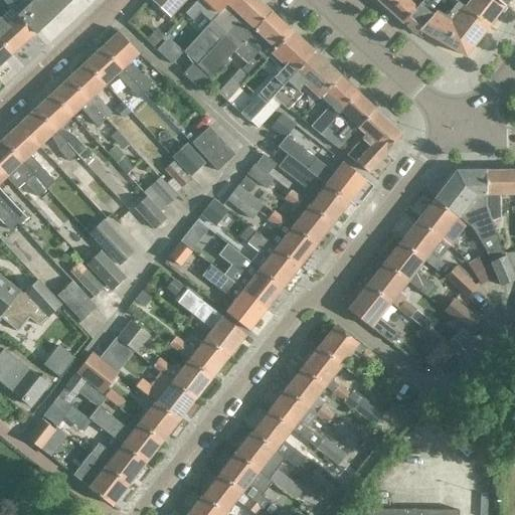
[(32,32),(0,0),(0,14),(2,16),(0,18),(0,42),(10,53),(32,32)]
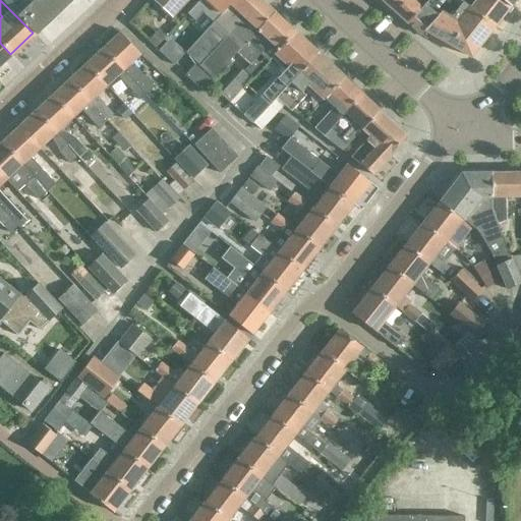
[(0,0),(33,33),(66,0),(0,0)]
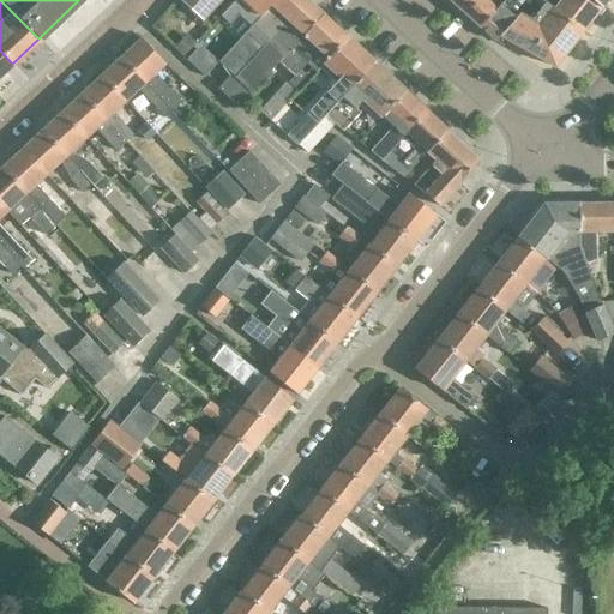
[(178,0),(202,22),(221,0),(178,0)]
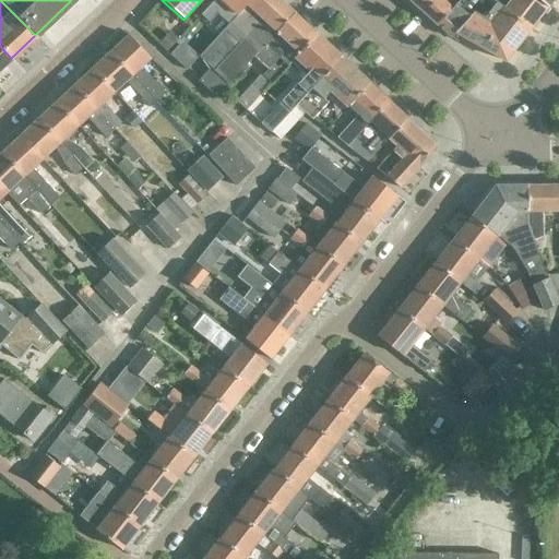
[(252,58),(293,14),(280,2),(277,0),(250,0),(226,27),(212,43),(199,57),(210,68),(197,82),(215,98),(252,58)]
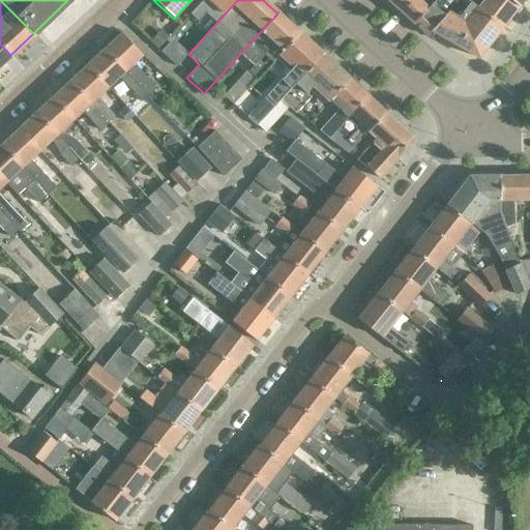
[(203,0),(187,18),(195,25),(204,17),(214,26),(237,0),(203,0)]
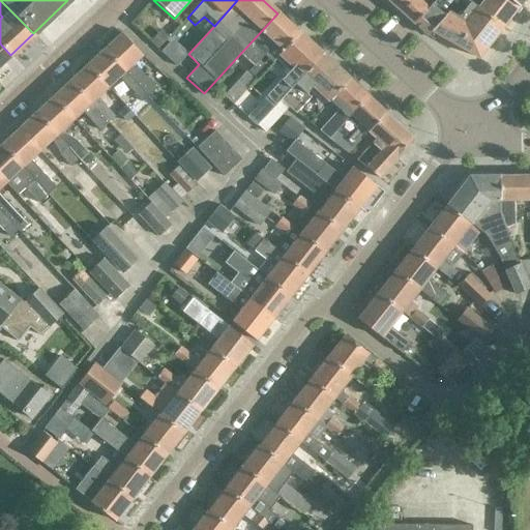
[(414,24),(434,0),(396,0),(392,4),(414,24)]
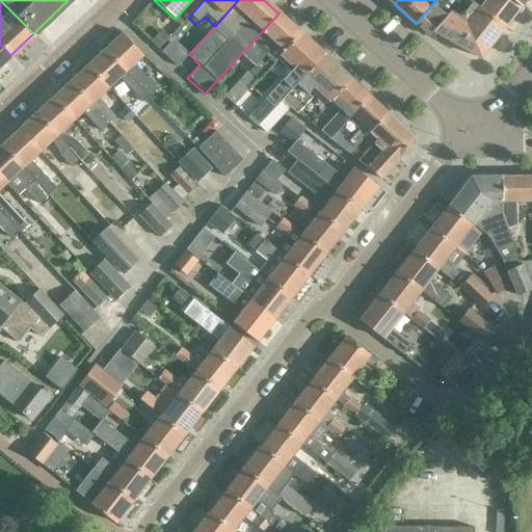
[(435,0),(416,24),(430,36),(432,34),(436,37),(437,35),(480,58),(504,28),(487,16),(480,9),(468,0),(435,0)]
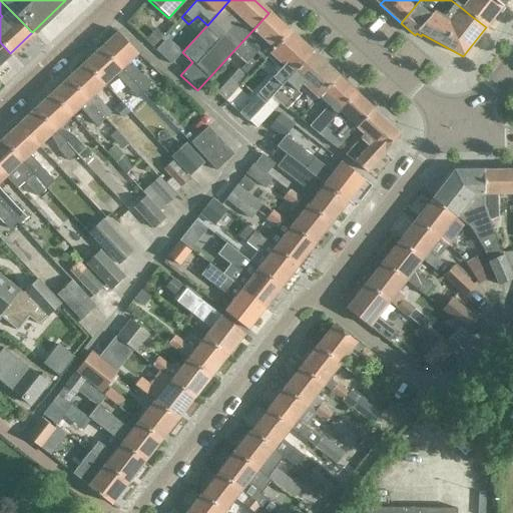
[(502,7),(493,0),(469,0),(463,9),(470,15),(486,27),(502,7)]
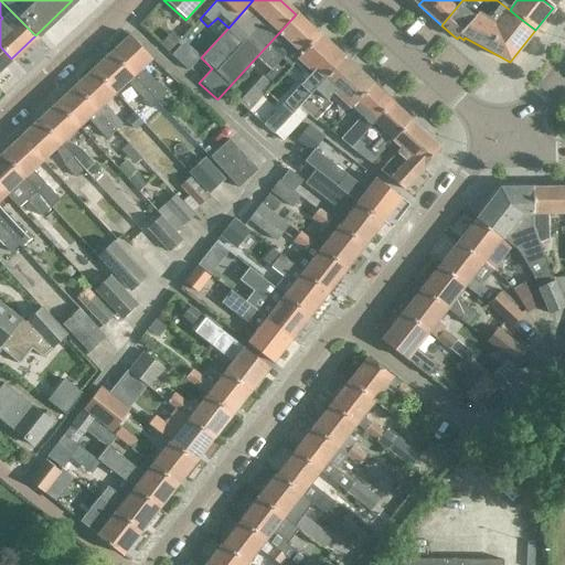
[(255,86),(254,85),(237,103),(248,113),(292,63),(319,35),(296,14),(255,59),(269,71),(255,86)]
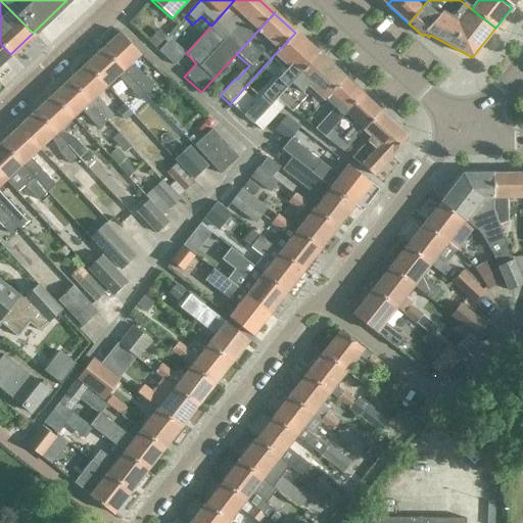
[(295,33),(271,58),(285,70),(242,116),(252,126),(253,125),(319,54),(295,33)]
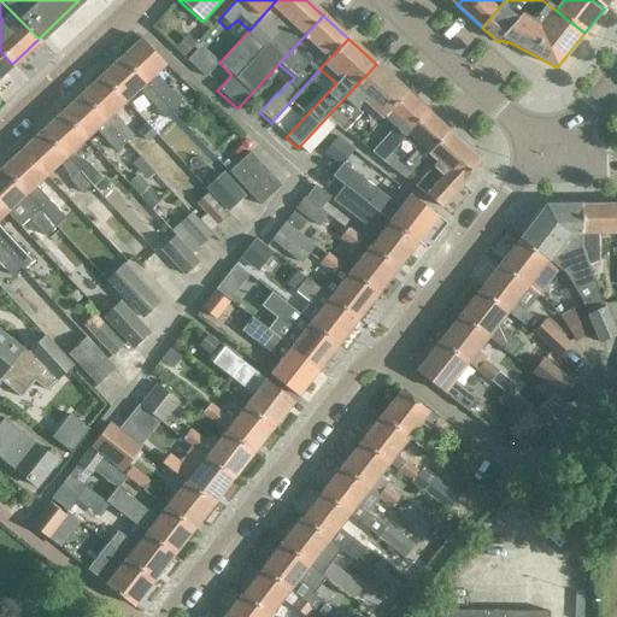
[(140,40),(121,59),(171,113),(181,104),(158,80),(156,82),(152,78),(165,66),(140,40)]
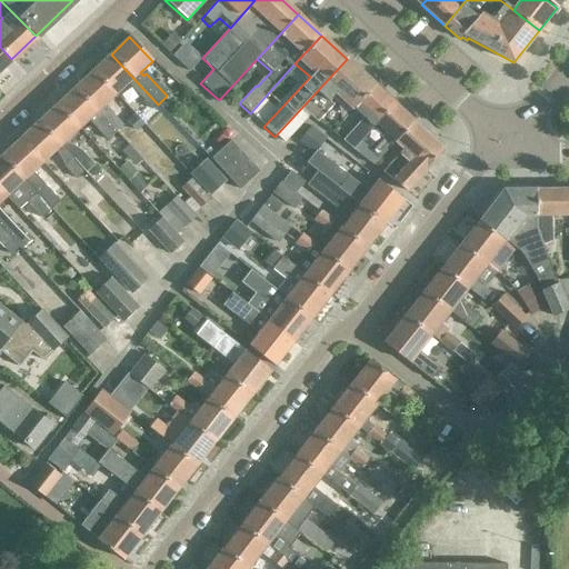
[(182,45),(171,57),(180,65),(192,51),(183,43),(182,45)]
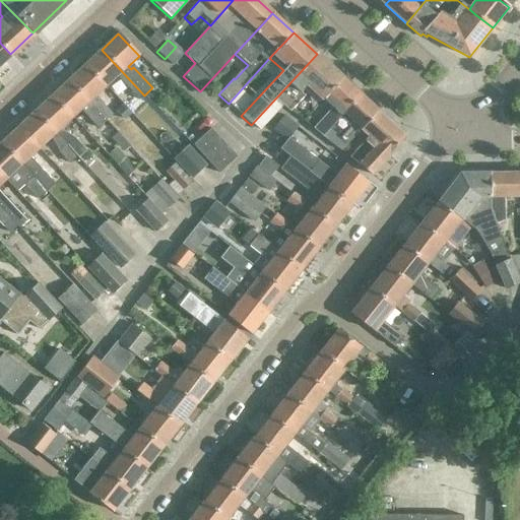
[(0,63),(10,54),(0,43),(0,63)]
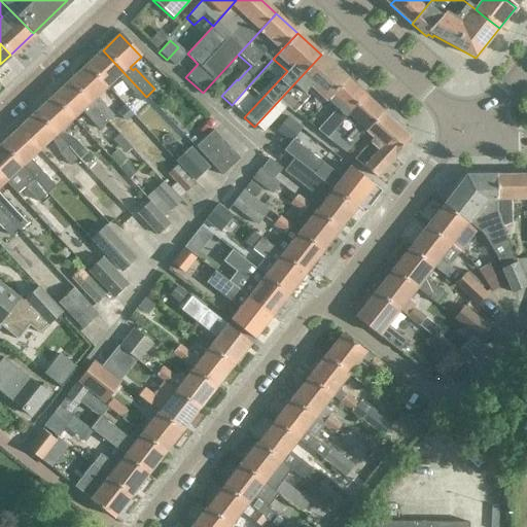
[(103,50),(85,66),(107,89),(117,78),(129,91),(140,103),(146,97),(103,50)]
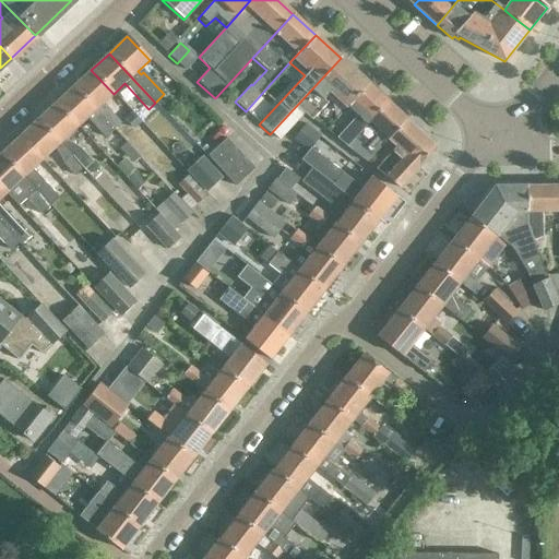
[(369,83),(341,58),(271,133),(280,141),(304,115),(311,121),(325,104),(321,100),(329,93),(346,108),(346,107),(349,105),(369,83)]
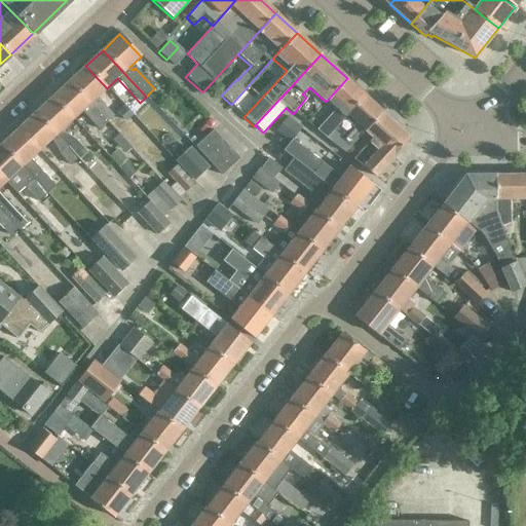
[(85,66),(69,82),(107,122),(112,117),(96,99),(107,88),(85,66)]
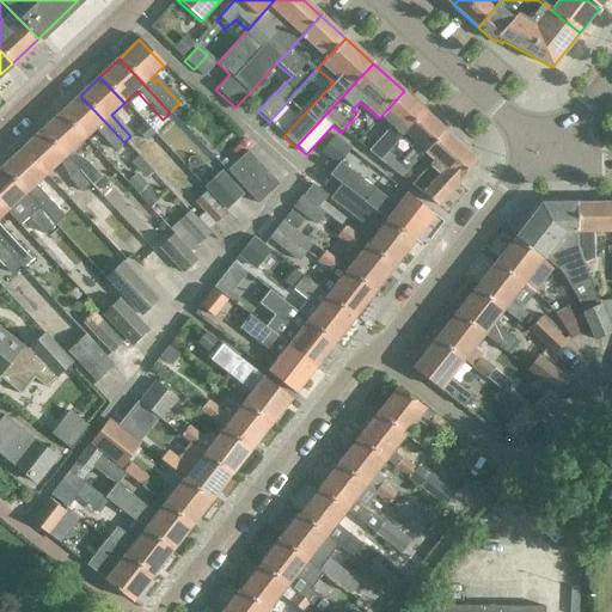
[(391,127),(368,152),(379,161),(404,133),(424,111),(404,91),(383,115),(380,116),(379,117),(391,127)]
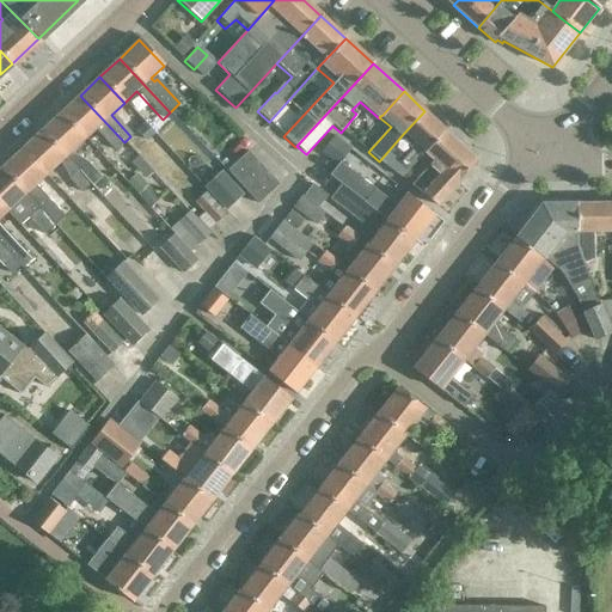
[(60,114),(85,140),(96,129),(115,151),(124,142),(80,96),(60,114)]
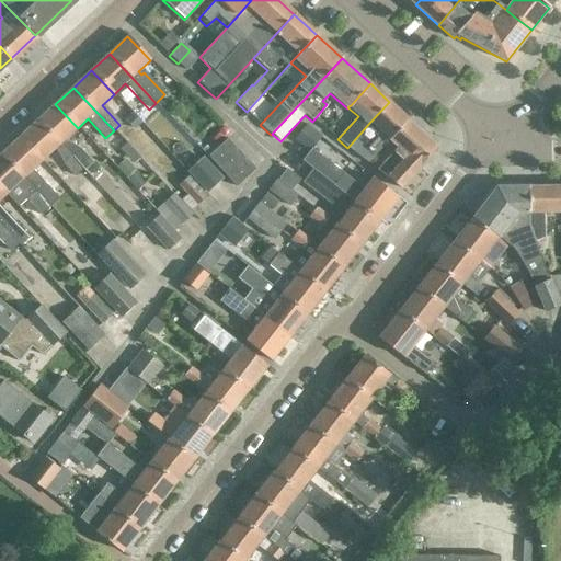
[(409,119),(389,102),(370,122),(380,130),(376,136),(378,138),(367,150),(364,147),(357,155),(368,164),(369,163),(376,156),(389,141),(409,119)]
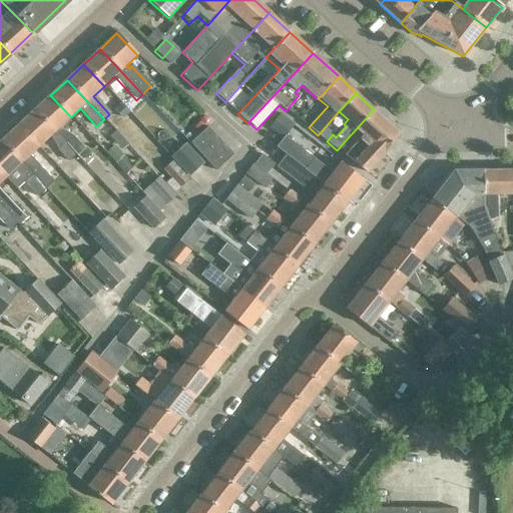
[(71,117),(50,95),(34,110),(74,153),(77,156),(84,149),(73,136),(59,127),(71,117)]
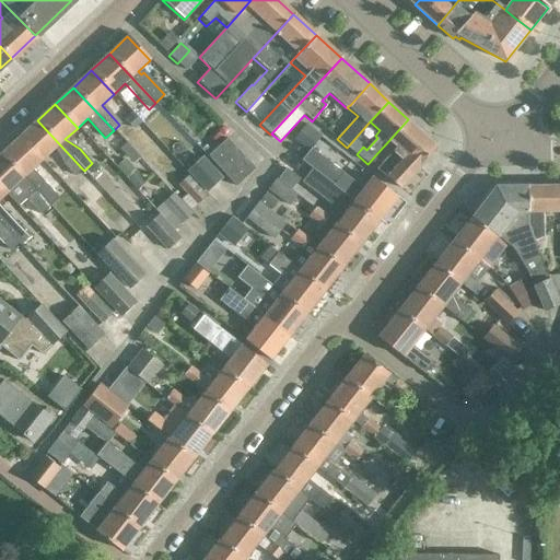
[(131,113),(124,119),(133,129),(140,123),(131,113)]
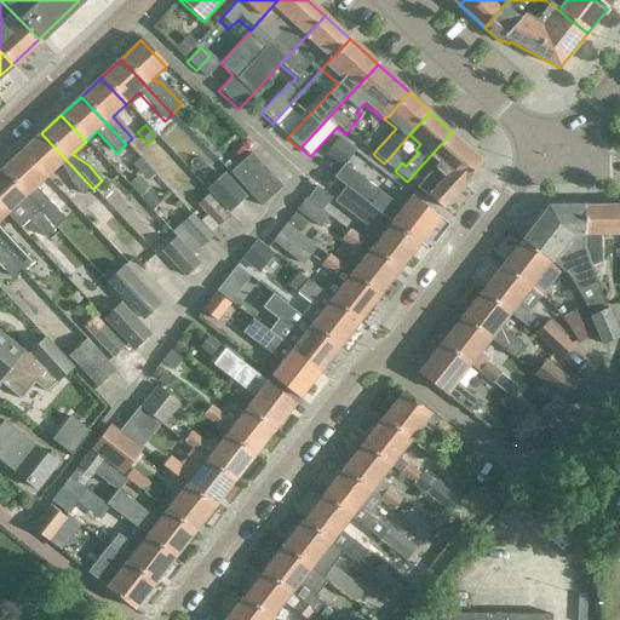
[(452,132),(430,156),(438,165),(418,189),(443,211),(465,187),(463,185),(484,162),(452,132)]
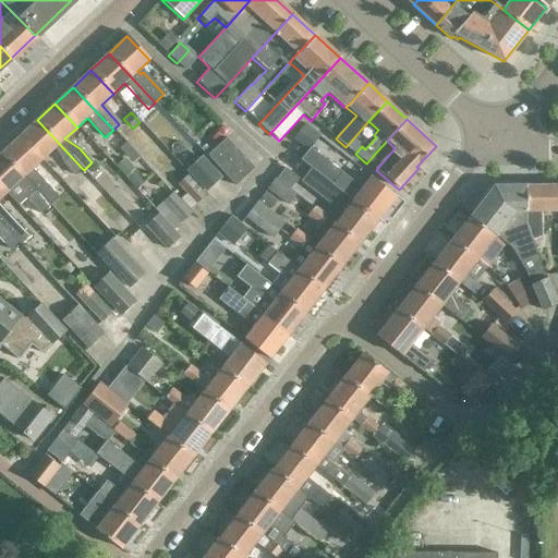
[(37,120),(19,136),(41,160),(55,148),(62,165),(73,174),(81,167),(37,120)]
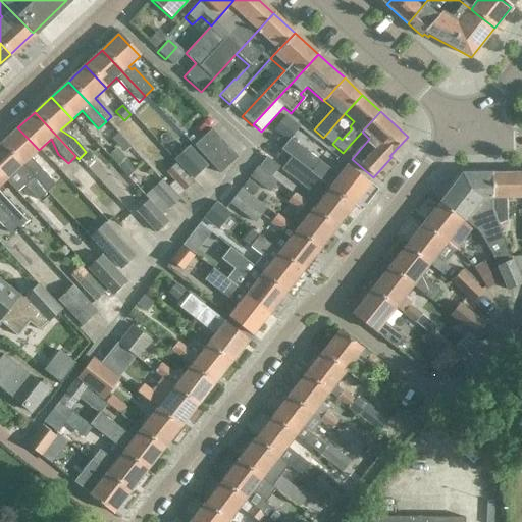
[(300,128),(284,116),(273,131),(288,143),(291,139),(300,128)]
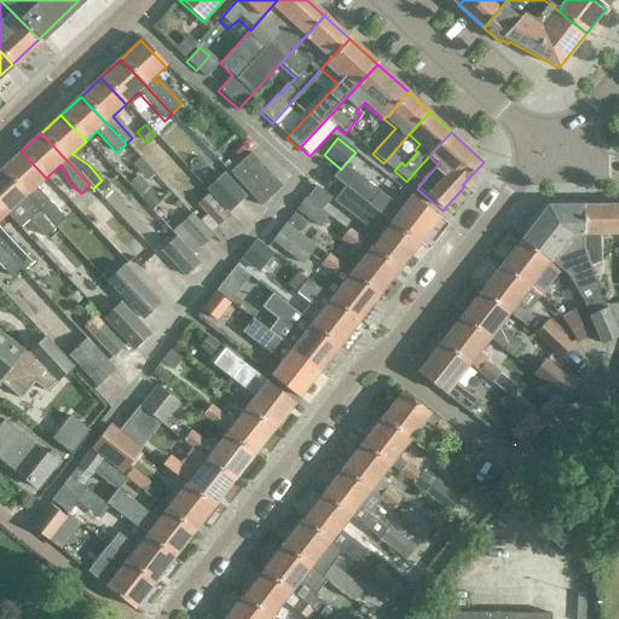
[(21,151),(1,171),(39,212),(50,223),(55,229),(64,220),(58,214),(35,189),(46,178),(21,151)]
